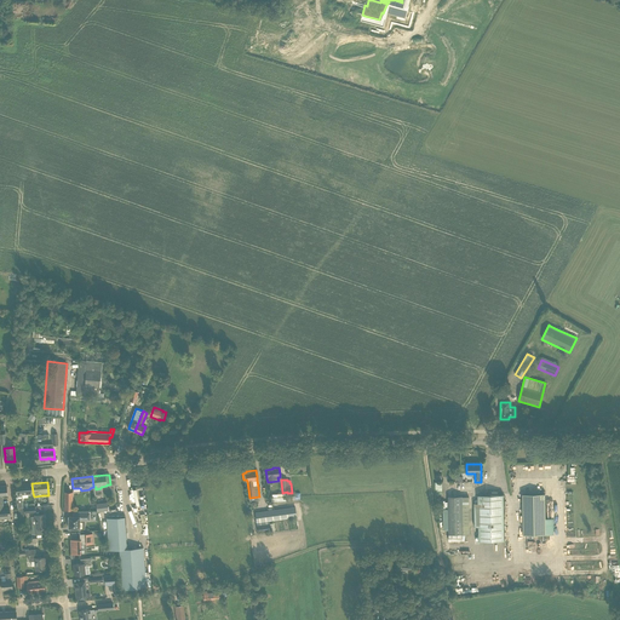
[(32,483),(16,484),(16,491),(16,495),(17,499),(16,499),(17,509),(23,507),(22,494),(32,493),(33,493),(32,483)]
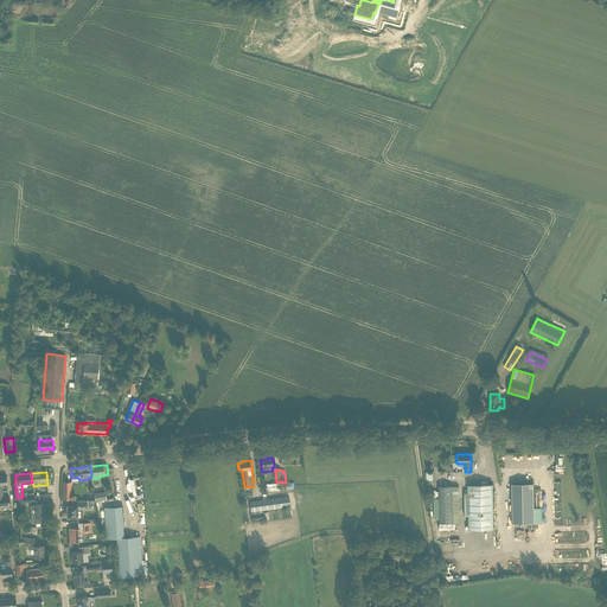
[(0,508),(10,508),(8,498),(4,498),(2,486),(7,485),(6,475),(0,475),(0,508)]
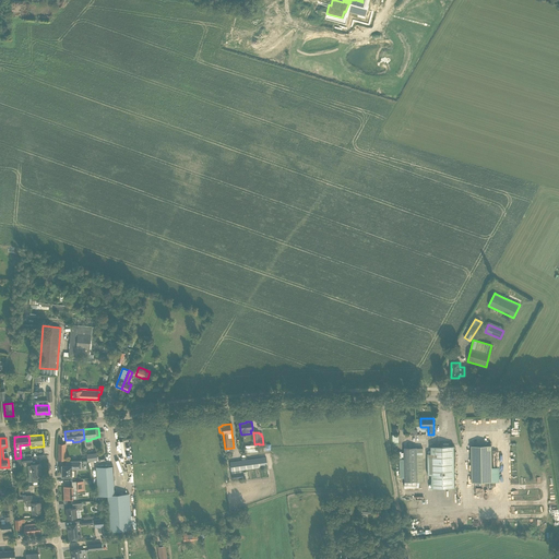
[(430,453),(427,454),(428,475),(431,475),(431,488),(455,487),(454,445),(430,447),(430,453)]
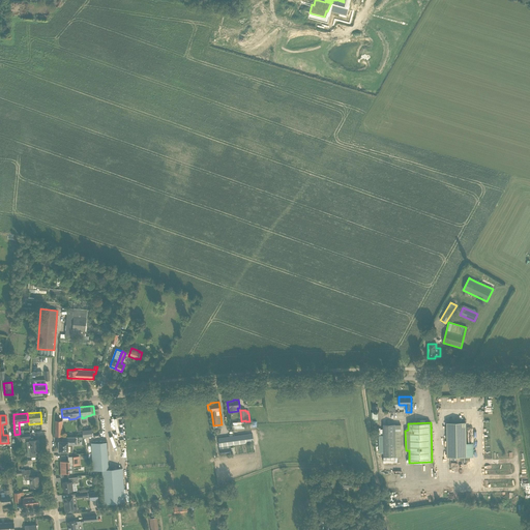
[(446,422),(447,458),(473,457),(473,443),(466,443),(466,422),(446,422)]
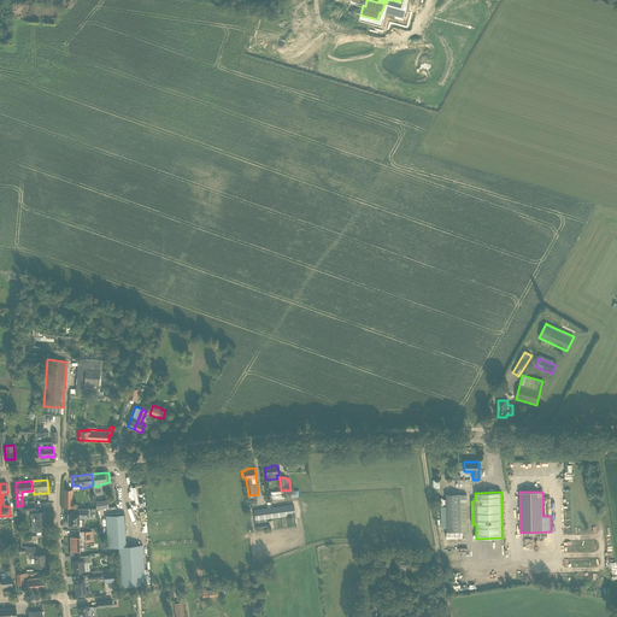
[(441,506),(442,528),(447,528),(447,532),(468,532),(466,494),(446,495),(446,506),(441,506)]
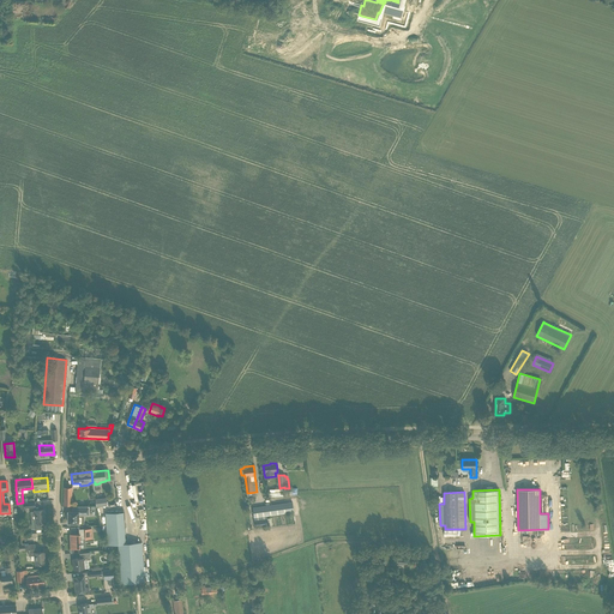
[(265,516),(294,512),(292,503),(269,506),(269,504),(265,504),(265,506),(252,507),(256,528),(266,527),(265,516)]
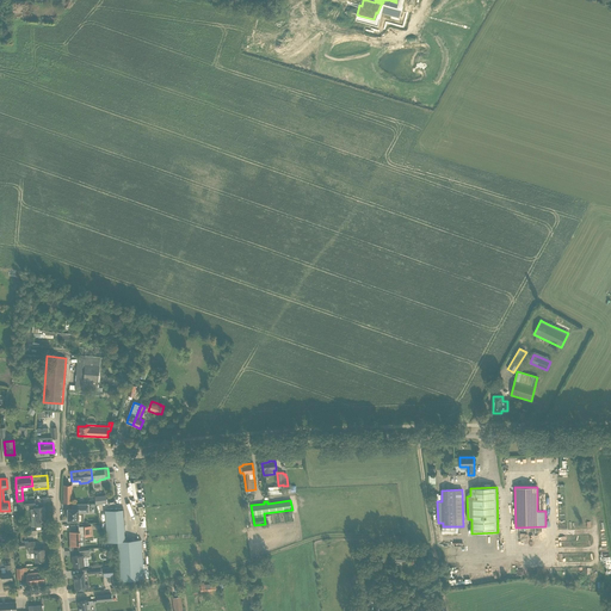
[(67,520),(79,520),(82,520),(82,512),(87,512),(87,504),(73,504),(72,508),(67,508),(67,520)]
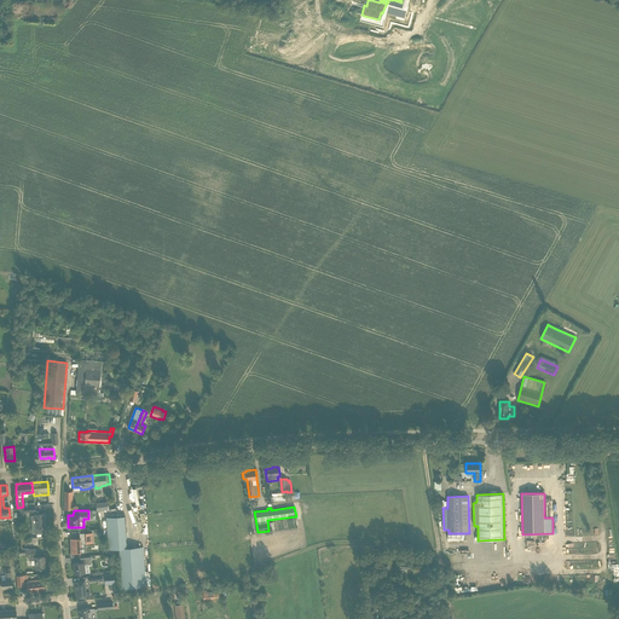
[(33,524),(34,533),(42,532),(42,527),(46,527),(45,513),(35,514),(35,524),(33,524)]
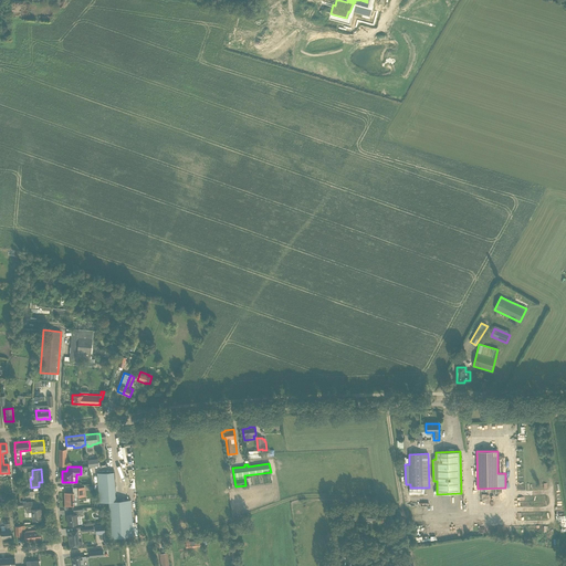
[(96,473),(98,503),(108,502),(111,538),(133,537),(130,501),(115,502),(114,472),(96,473)]
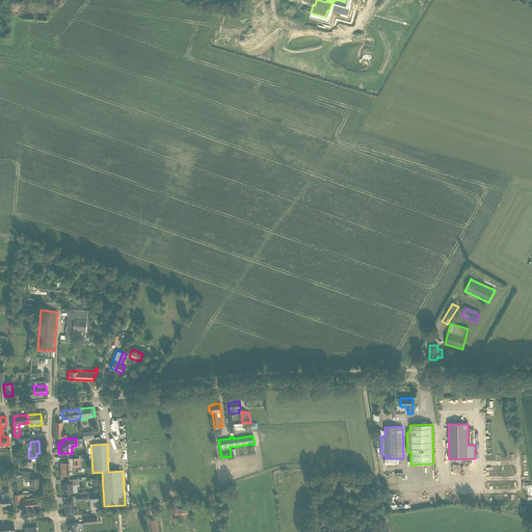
[(60,462),(60,475),(69,475),(69,472),(70,472),(70,470),(69,470),(69,467),(79,467),(79,458),(68,458),(69,462),(60,462)]
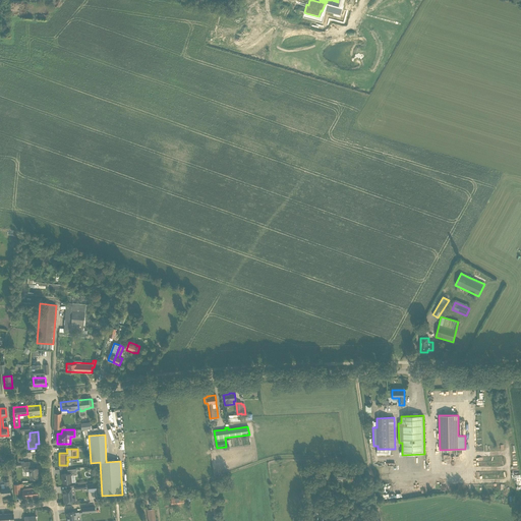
[(23,466),(23,471),(26,471),(26,475),(30,475),(30,478),(38,478),(38,472),(37,472),(37,470),(38,470),(38,468),(32,469),(32,466),(23,466)]
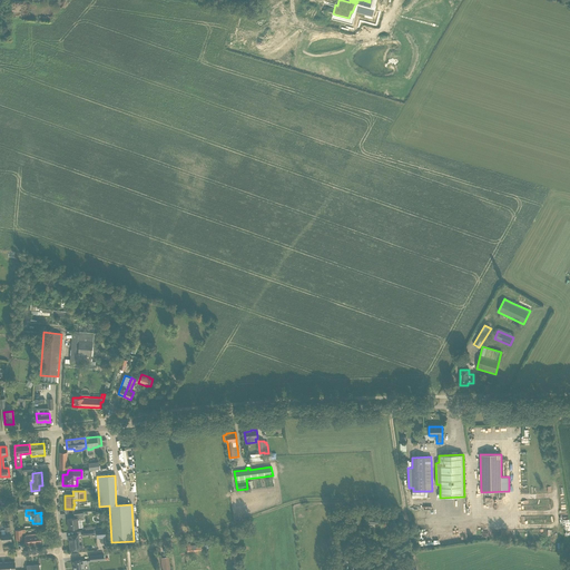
[(68,519),(68,521),(67,522),(68,529),(78,528),(78,520),(84,520),(82,513),(74,514),(74,518),(68,519)]
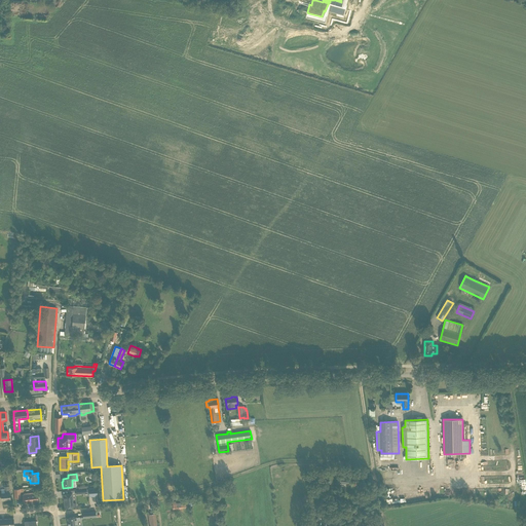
[(10,499),(9,494),(8,486),(4,487),(5,492),(1,493),(2,500),(10,499)]
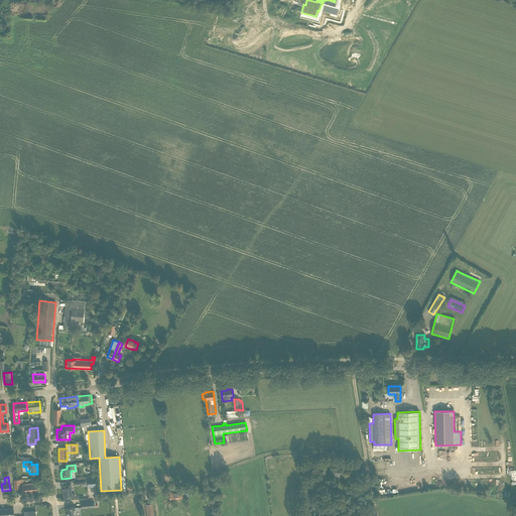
[(95,487),(95,479),(87,479),(87,483),(87,487),(95,487)]
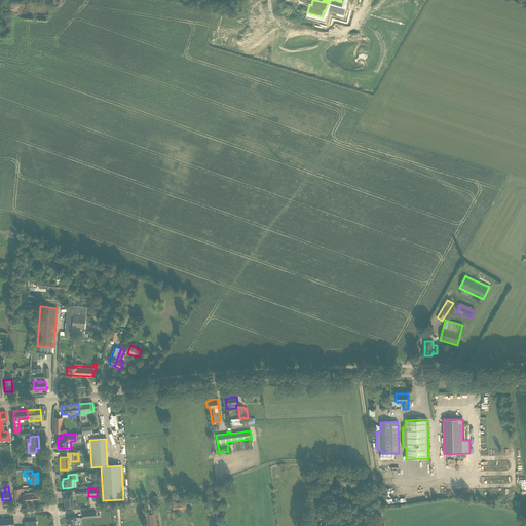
[(24,492),(23,489),(13,489),(14,498),(21,498),(20,492),(24,492)]
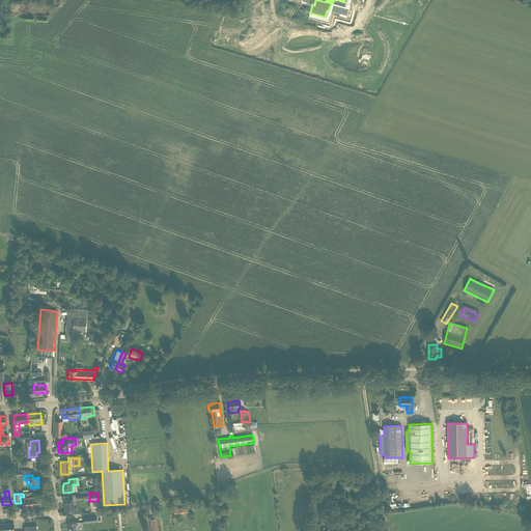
[(37,498),(33,499),(33,497),(24,498),(24,500),(22,500),(23,508),(38,506),(37,498)]
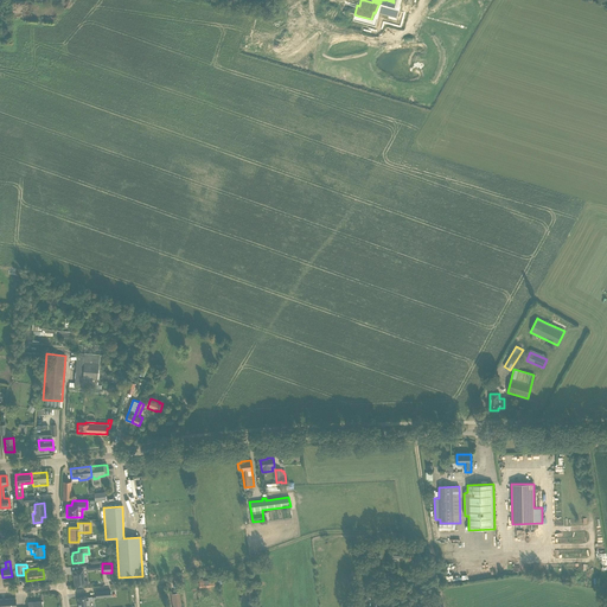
[(74,570),(75,586),(88,585),(88,580),(84,581),(83,570),(74,570)]
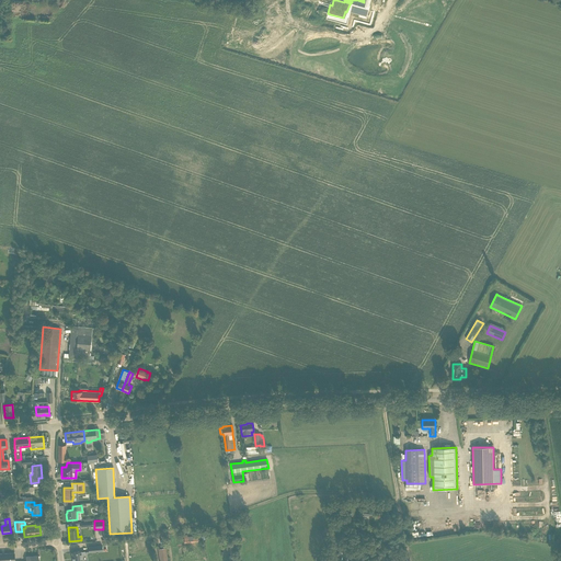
[(338,554),(344,557),(345,553),(350,554),(351,547),(348,545),(340,542),(338,551),(338,554)]
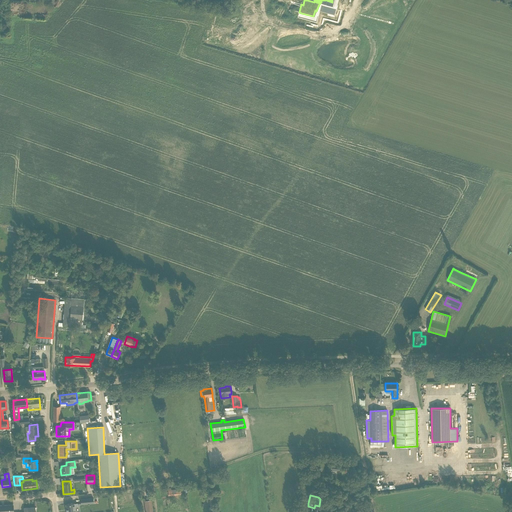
[(153,511),(151,500),(144,501),(145,511),(153,511)]
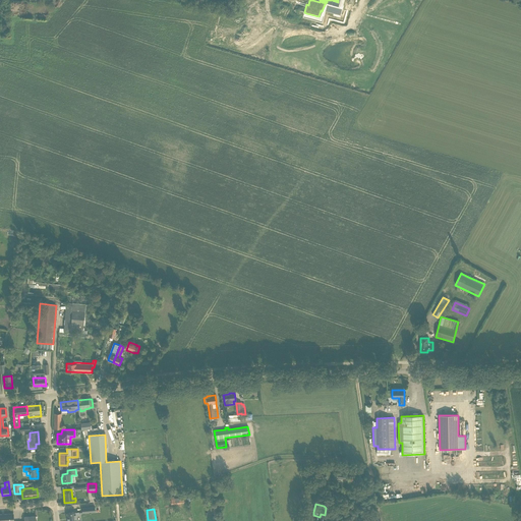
[(75,512),(66,513),(67,520),(76,520),(75,516),(79,515),(78,512),(75,513),(75,512)]
